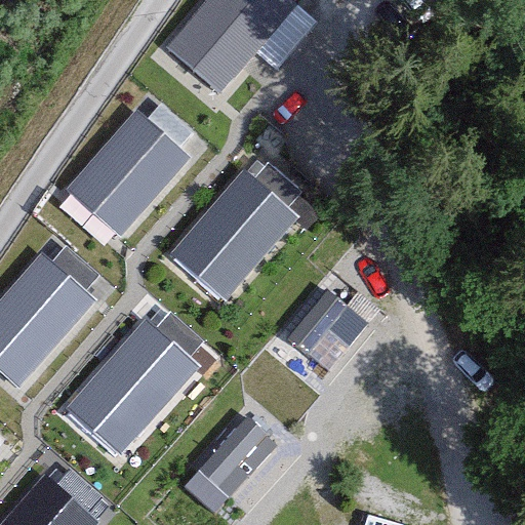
[(294,7),(285,0),(206,0),(166,48),(220,94),(294,7)]
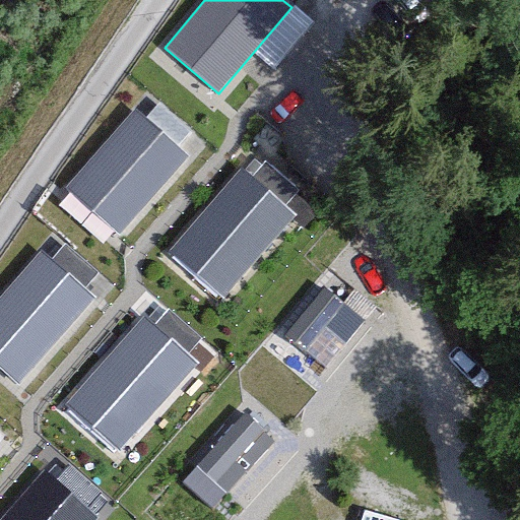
[(190,156),(135,110),(66,190),(121,237),(190,156)]
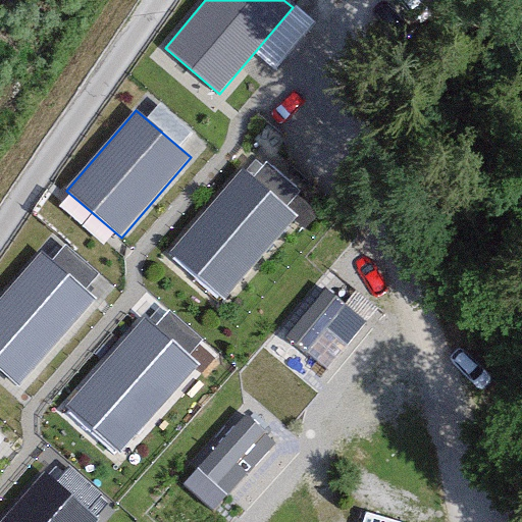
[(297,215),(242,168),(169,252),(224,299),(297,215)]
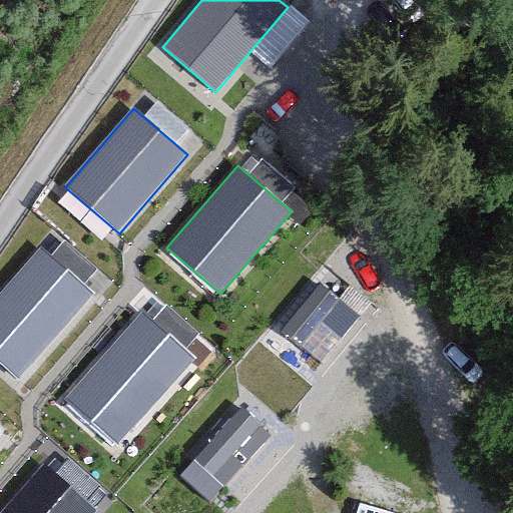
[(94,294),(41,247),(0,293),(0,361),(19,379),(94,294)]
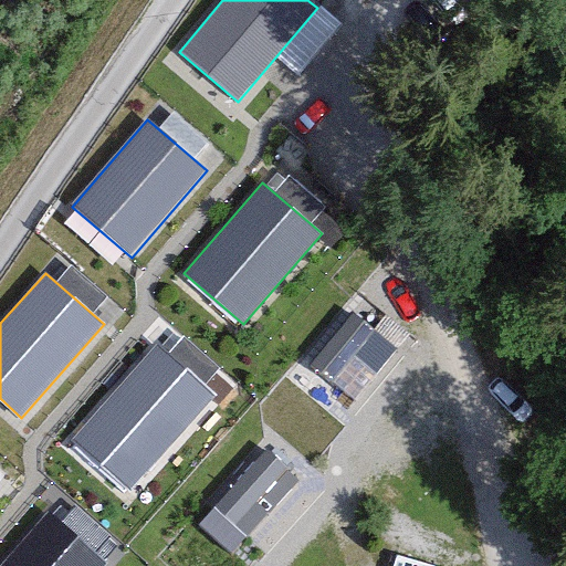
[(216,397),(156,344),(71,439),(129,492),(216,397)]
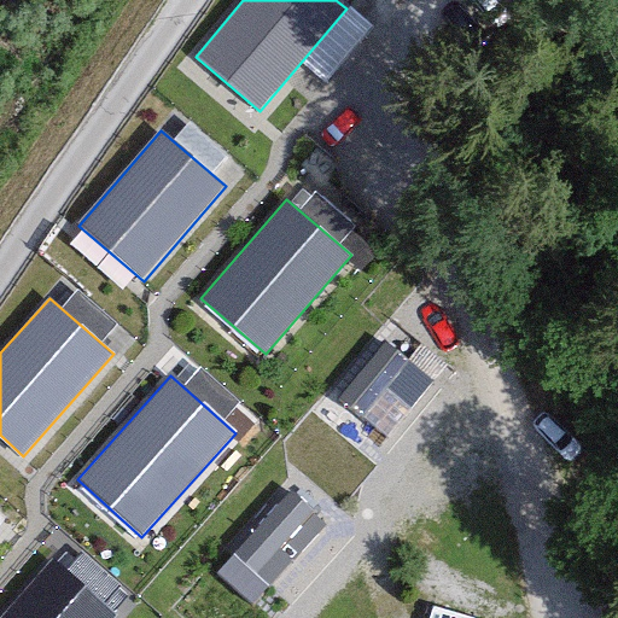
[(115,617),(117,614),(51,557),(0,613),(0,617),(115,617)]
